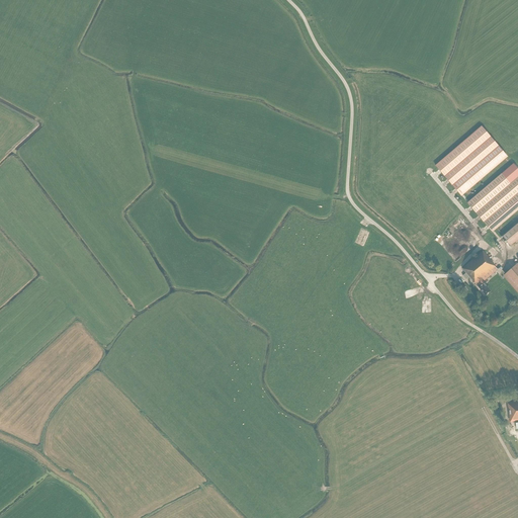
[(498,146),(451,185),(461,196),(507,157),(498,146)]
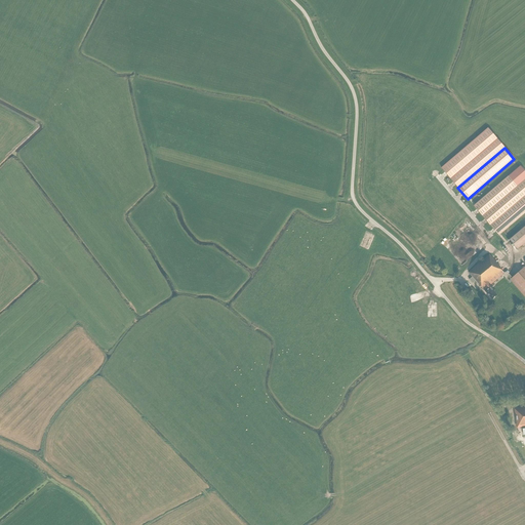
[(524,171),(520,165),(473,205),(498,236),(524,212),(524,171)]
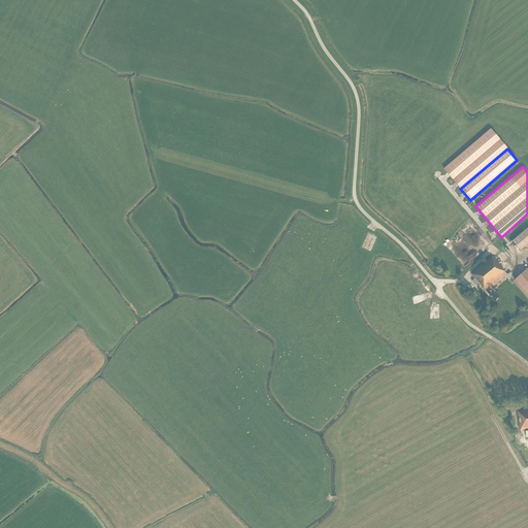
[(527,227),(513,241),(521,251),(527,243),(527,227)]
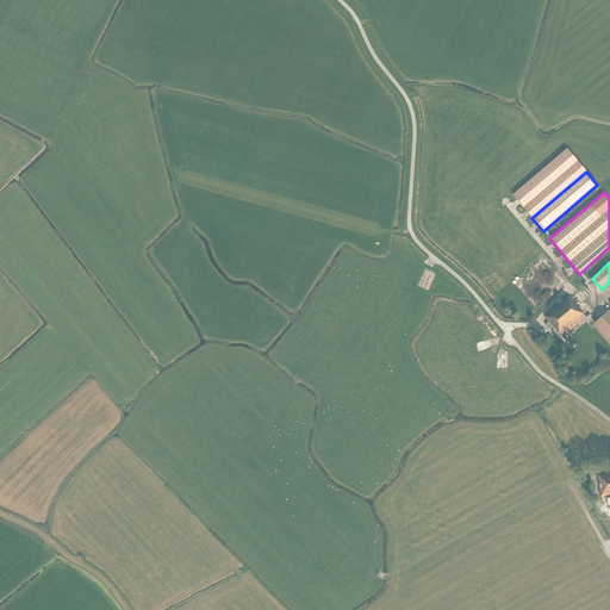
[(548,329),(552,325),(559,334),(561,331),(565,337),(564,338),(572,348),(578,343),(574,338),(567,330),(568,329),(571,330),(584,319),(592,328),(593,327),(609,344),(609,309),(595,322),(589,315),(585,317),(579,309),(579,307),(568,294),(543,316),(548,321),(545,324),(548,329)]
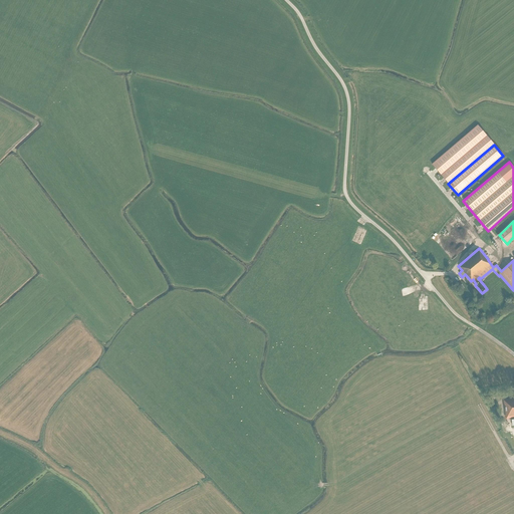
[(513,398),(513,399),(503,401),(505,415),(500,415),(502,428),(513,425),(513,398)]
